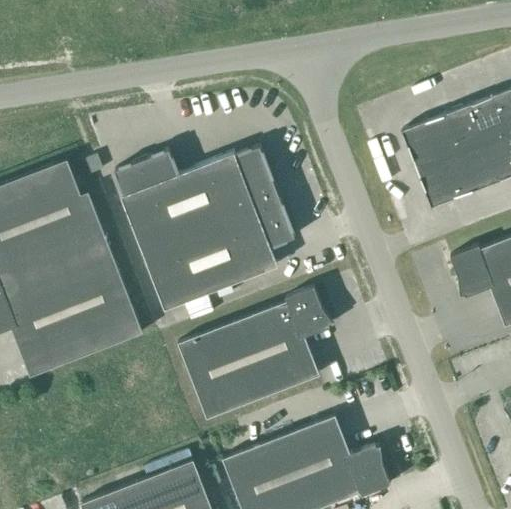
[(510,87),(402,130),(431,207),(510,176),(510,87)]
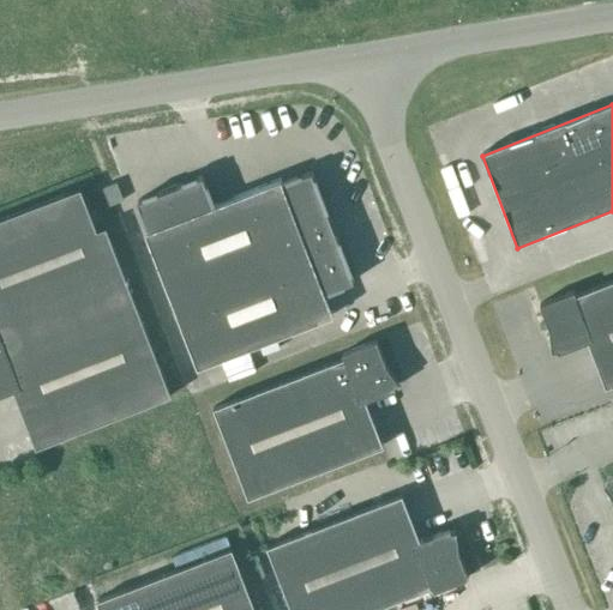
[(325,296),(354,284),(312,175),(283,186),(282,182),(215,209),(203,179),(138,204),(149,234),(145,235),(198,370),(334,318),(325,296)]
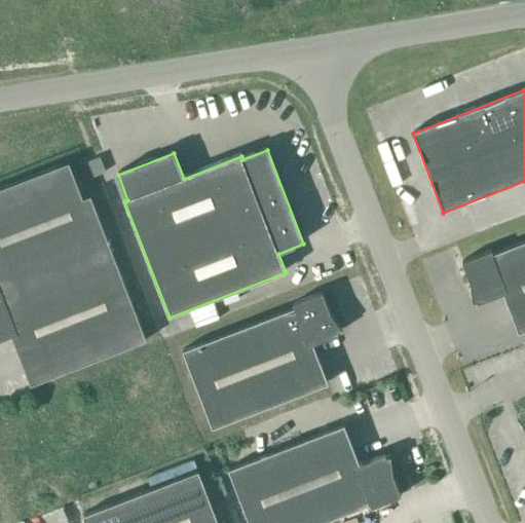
[(101,159),(88,163),(95,179),(106,175),(101,159)]
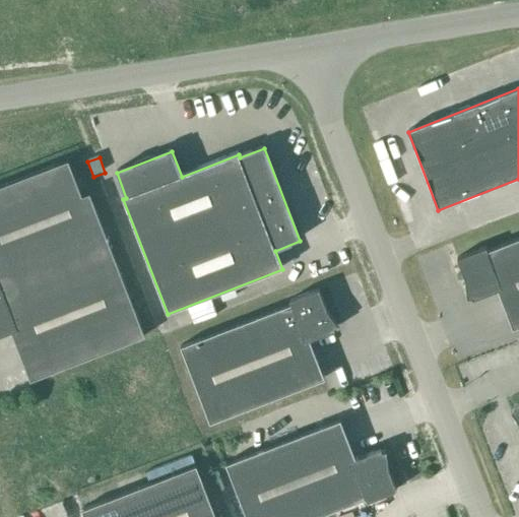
[(31,382),(146,338),(90,195),(82,197),(69,162),(0,188),(0,337),(12,333),(31,382)]
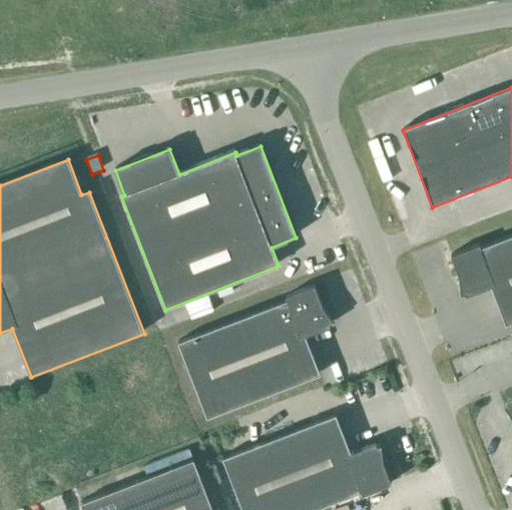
[(507,326),(511,324),(511,236),(481,249),(480,245),(452,257),(459,277),(462,296),(466,295),(467,298),(492,288),(507,326)]
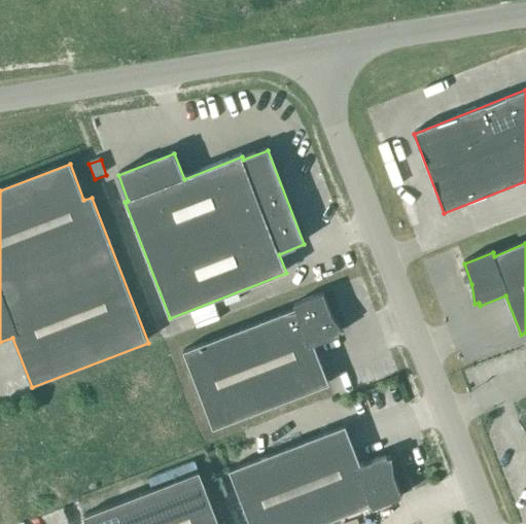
[(295,310),(183,353),(213,430),(329,386),(314,346),(340,337),(339,335),(343,332),(331,315),(323,294),(294,306),(295,310)]
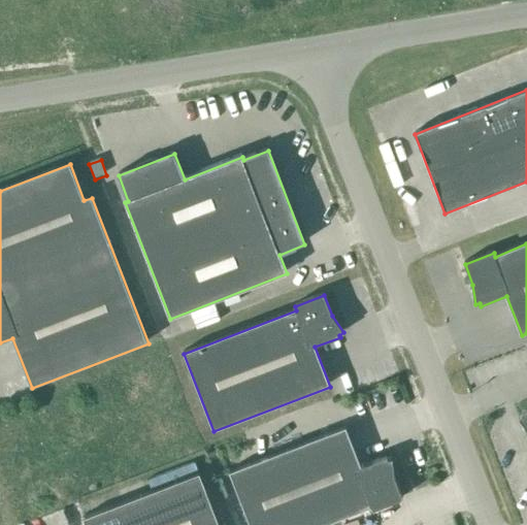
[(347,428),(230,472),(250,524),(327,524),(372,507),(373,511),(403,499),(395,480),(393,460),(388,460),(387,458),(362,467),(347,428)]
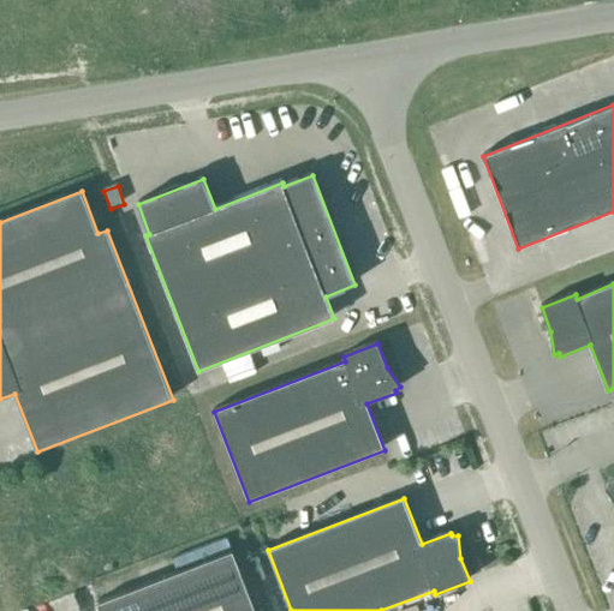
[(256,610),(233,551),(97,603),(100,610),(256,610)]
